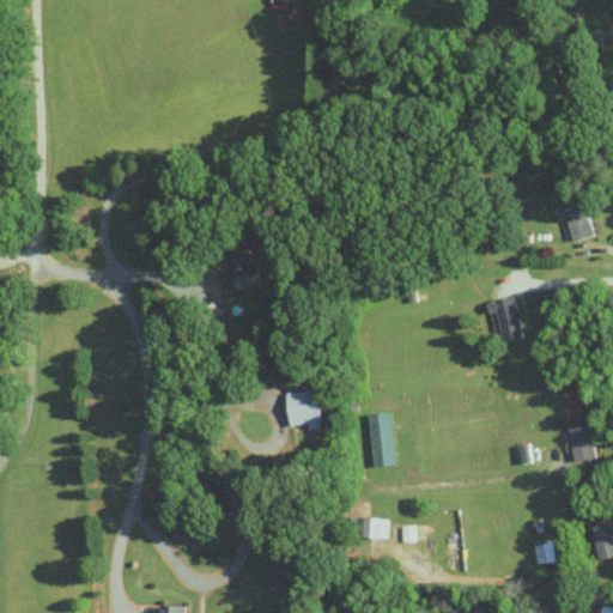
[(563,208),(571,240),(593,235),(584,202),(563,208)]
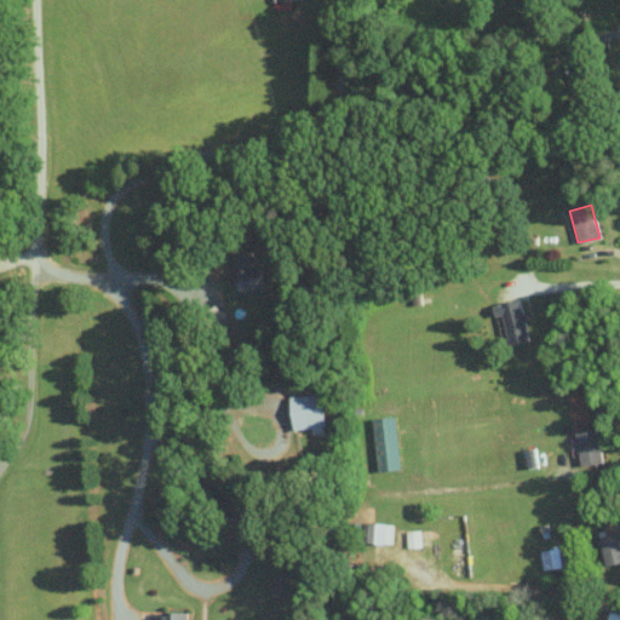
[(260,267),(252,268),(252,251),(234,252),(235,292),(262,291),(260,267)]
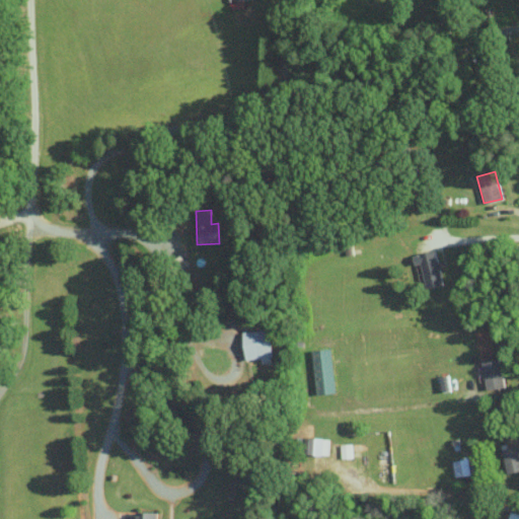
[(443,285),(435,250),(411,255),(413,266),(419,264),(425,289),(443,285)]
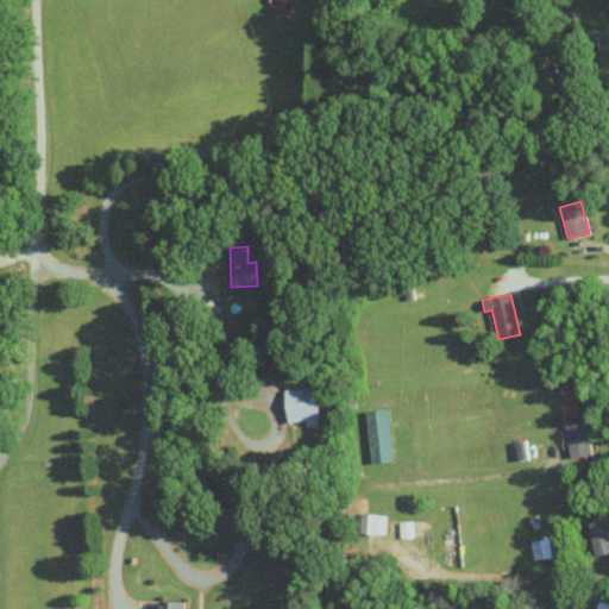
[(316,419),(314,387),(283,388),(284,421),(316,419)]
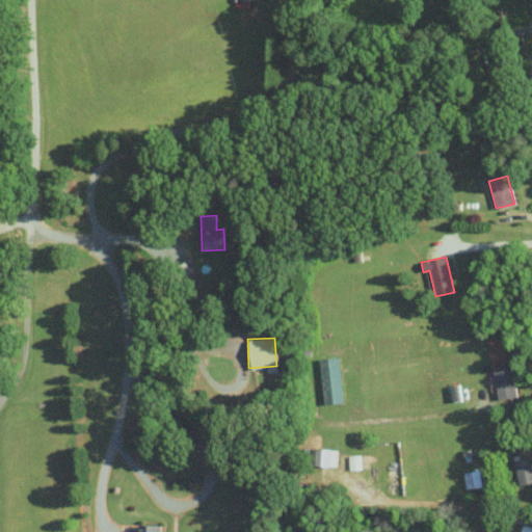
[(323,405),(343,402),(337,356),(317,360),(323,405)]
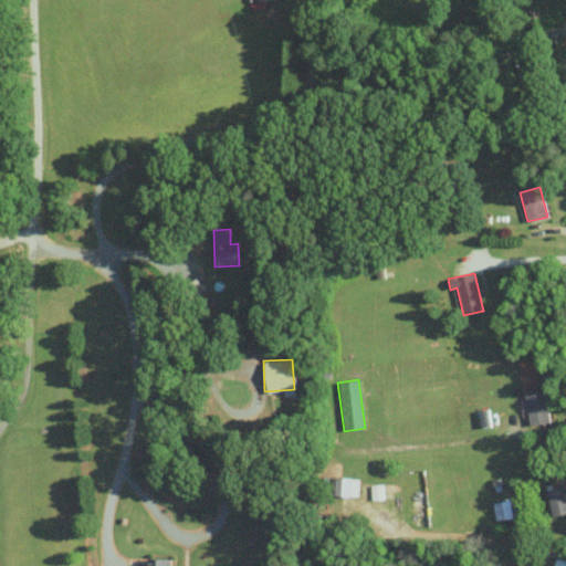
[(548,422),(544,391),(524,395),(530,426),(548,422)]
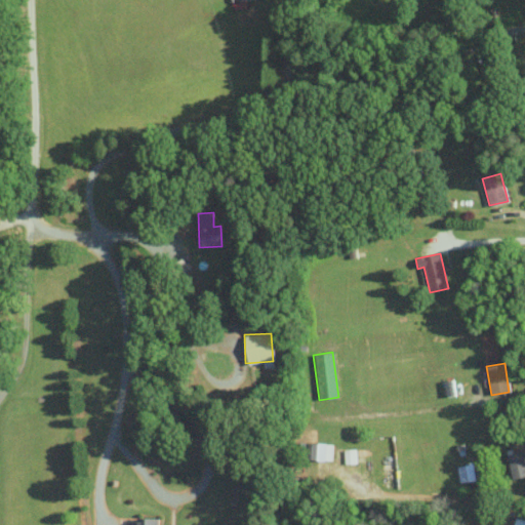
[(331,459),(332,443),(316,442),(315,459),(331,459)]
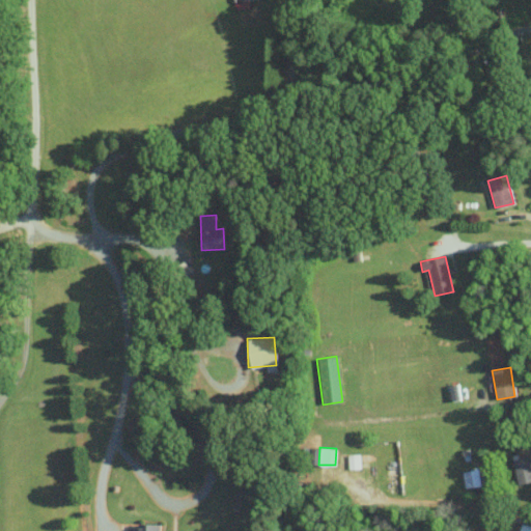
[(359,453),(346,453),(346,468),(359,467),(359,453)]
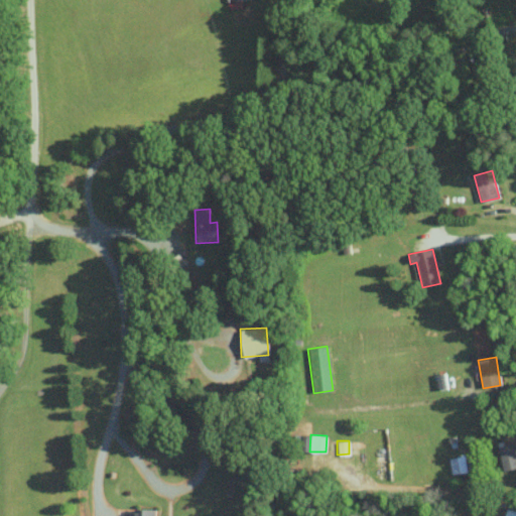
[(515,467),(515,444),(515,442),(498,444),(502,470),(515,467)]
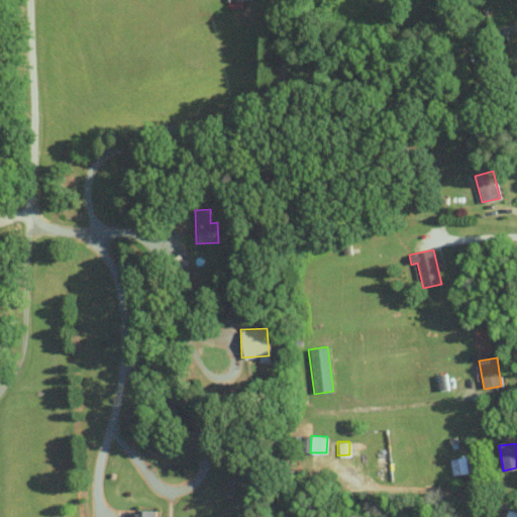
[(475,470),(472,454),(448,458),(451,474),(475,470)]
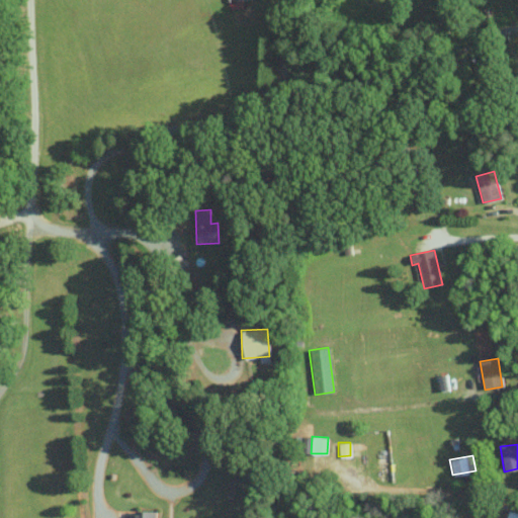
[(155,517),(156,510),(134,509),(133,517),(155,517)]
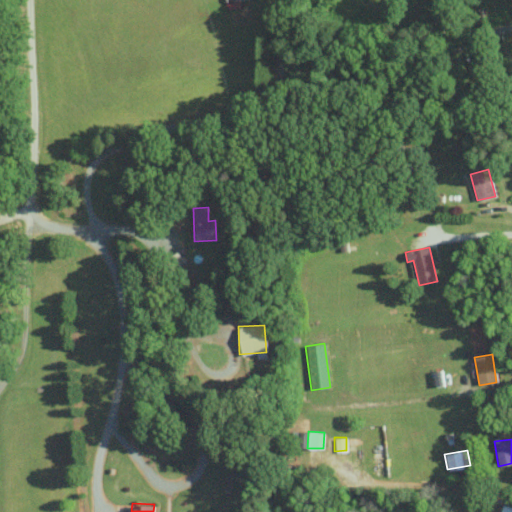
[(511,511),(511,505),(501,503),(499,511),(511,511)]
